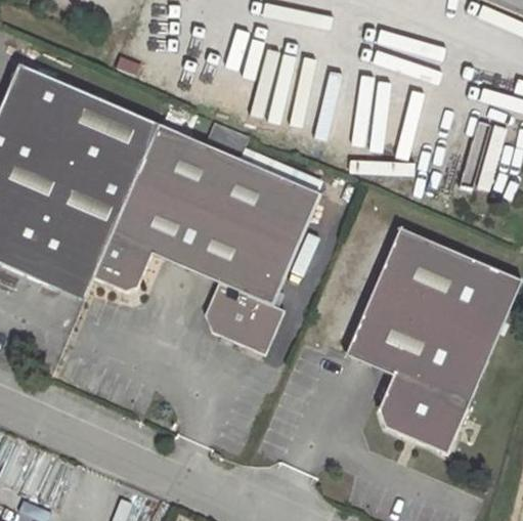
[(489,0),(522,13),(522,0),(489,0)]
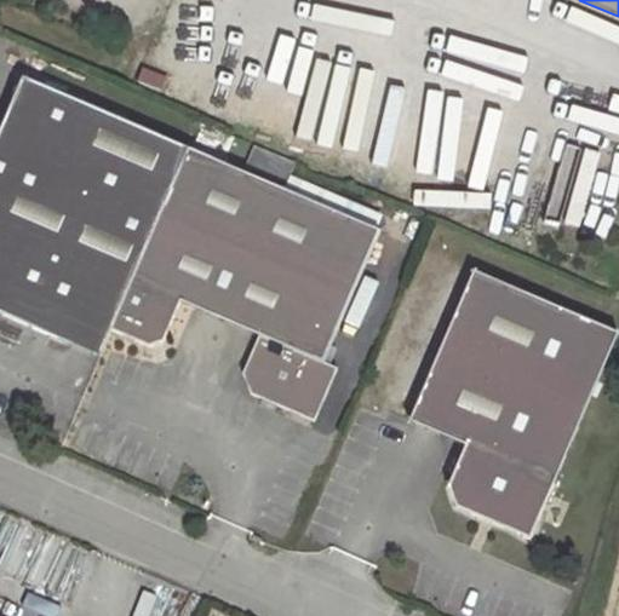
[(24,116),(40,82),(23,75),(9,108),(24,116)]
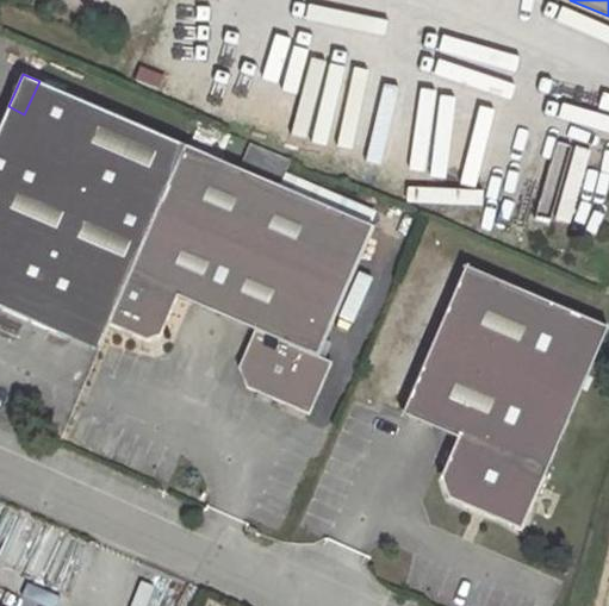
[(110,322),(186,144),(39,81),(24,114),(8,106),(0,125),(0,281),(4,283),(0,291),(0,303),(66,332),(72,317),(106,331),(110,322)]
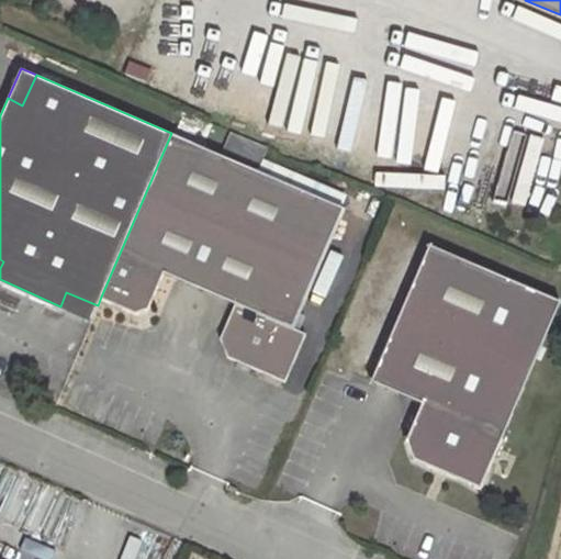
[(171,133),(101,297),(135,312),(148,308),(164,271),(235,302),(221,337),(227,355),(285,380),(306,332),(294,326),(345,208),(171,132),(171,133)]
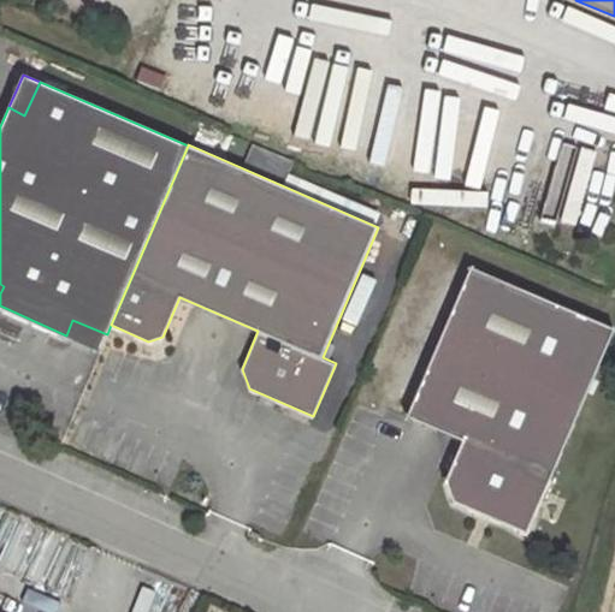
[(613,328),(469,267),(404,416),(461,440),(443,481),(451,503),(525,534),(613,328)]
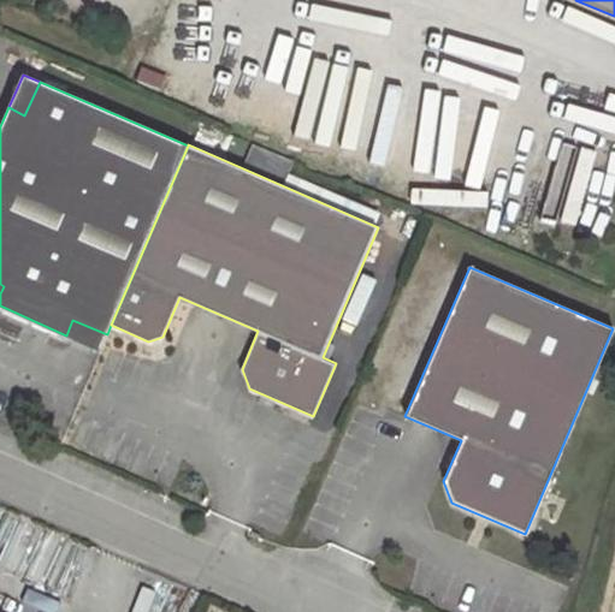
[(100,350),(107,334),(72,320),(66,336),(100,350)]
